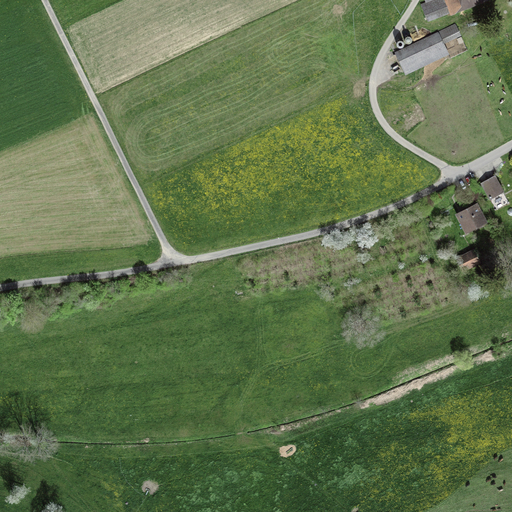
[(424,0),(425,2),(420,3),(427,21),(450,12),(450,14),(483,0),(424,0)]
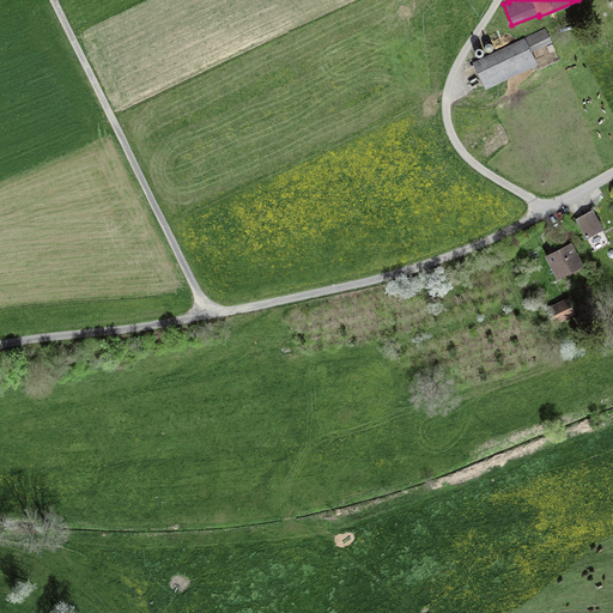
[(552,42),(545,28),(473,61),(485,89),(538,64),(532,50),(552,42)]
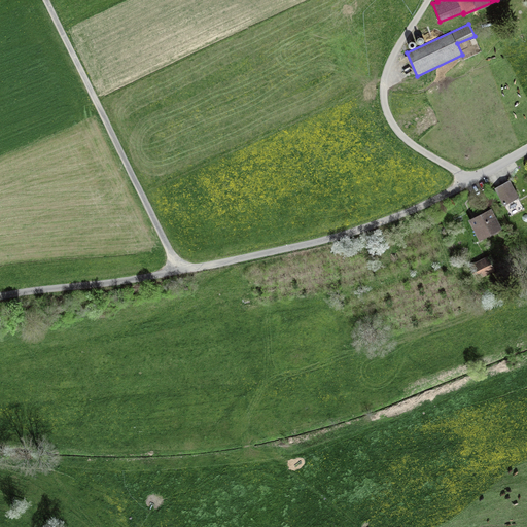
[(515,199),(520,196),(511,179),(494,187),(503,204),(505,203),(508,209),(518,204),(515,199)]
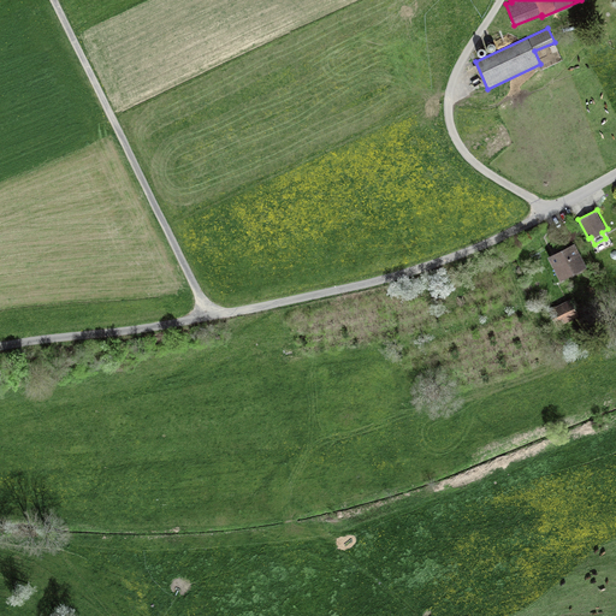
[(560,279),(587,265),(574,242),(548,256),(560,279)]
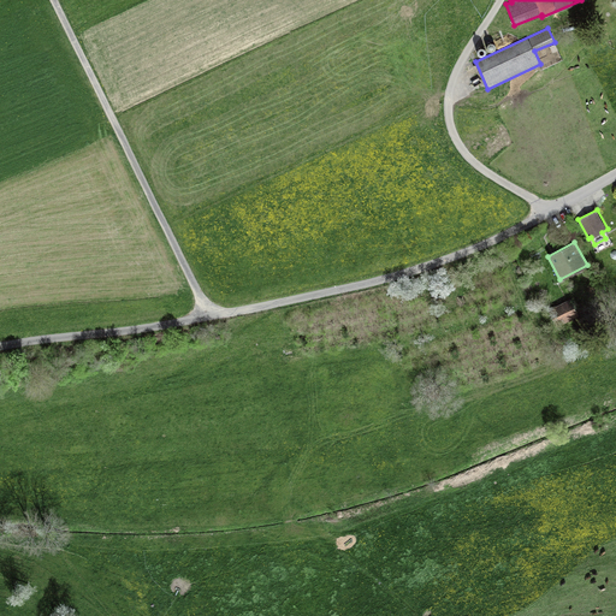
[(579,314),(570,298),(548,309),(556,326),(579,314)]
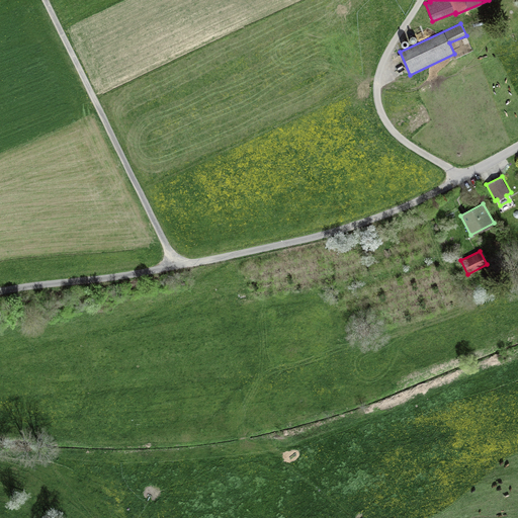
All buildings are outlined.
